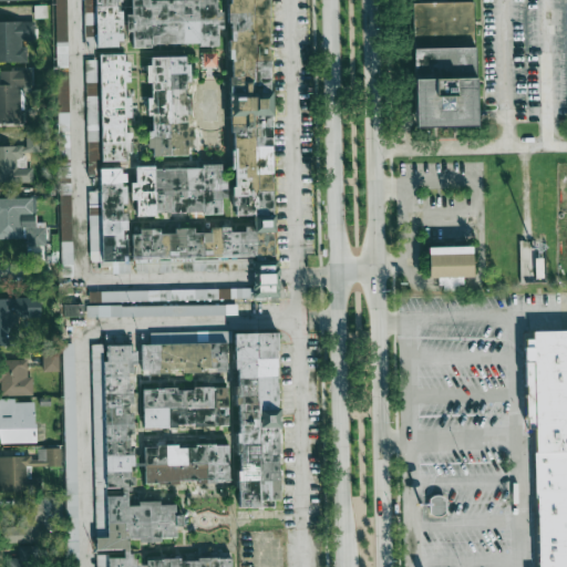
[(55,0),(62,277),(73,277),(66,0),(55,0)]
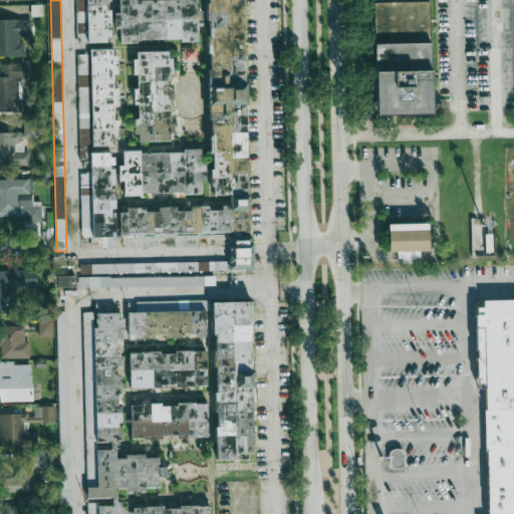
[(253,271),(253,251),(252,234),(242,234),(242,231),(249,230),(248,208),(250,208),(249,192),(247,192),(245,101),(247,101),(247,79),(245,79),(242,0),(209,0),(209,1),(206,1),(207,18),(209,18),(210,34),(207,34),(207,51),(210,51),(211,66),(208,67),(208,75),(220,75),(220,80),(208,80),(209,116),(212,116),(212,134),(210,134),(210,150),(212,150),(213,167),(211,167),(211,184),(213,184),(213,195),(229,194),(230,203),(223,204),(223,209),(209,209),(209,205),(191,205),(191,210),(177,211),(176,206),(159,206),(159,211),(145,211),(145,207),(126,207),(126,211),(119,212),(120,230),(116,230),(115,216),(111,216),(111,208),(115,208),(115,193),(111,192),(110,184),(115,184),(114,168),(110,168),(110,165),(114,164),(114,156),(110,156),(109,152),(90,152),(90,146),(115,146),(115,138),(119,138),(118,119),(113,119),(113,105),(118,105),(118,87),(113,87),(113,73),(117,73),(117,55),(112,55),(112,47),(90,48),(90,43),(107,42),(107,37),(111,37),(110,11),(106,11),(106,2),(110,2),(110,0),(74,0),(76,44),(85,44),(85,54),(77,54),(80,159),(83,159),(83,166),(90,166),(90,173),(80,173),(81,237),(90,237),(90,248),(120,248),(120,239),(121,239),(121,247),(228,245),(228,252),(229,261),(80,264),(80,273),(230,271),(230,268),(233,268),(233,272),(253,271)]
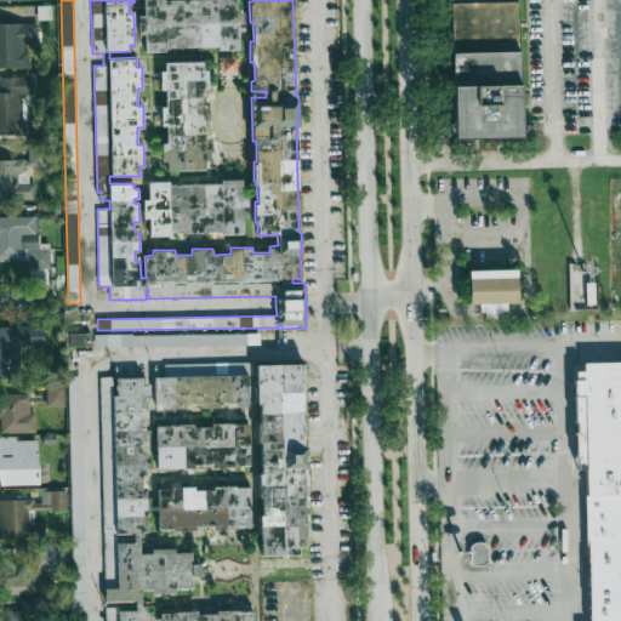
[(143,0),(144,13),(138,13),(138,33),(146,33),(146,51),(165,51),(165,49),(218,47),(218,50),(239,49),(238,30),(244,30),(244,12),(238,12),(238,0),(143,0)]
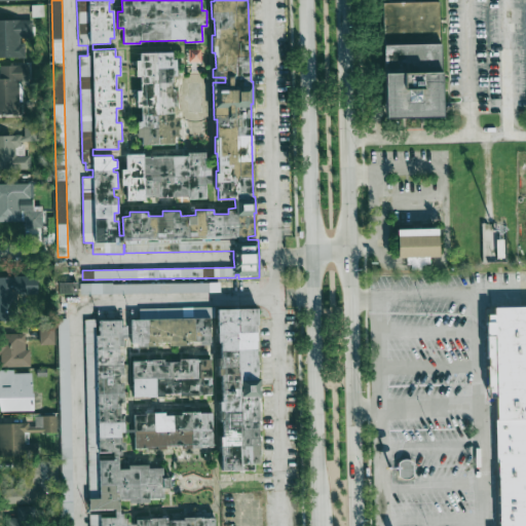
[(382,2),(384,117),(442,116),(439,1),(382,2)]
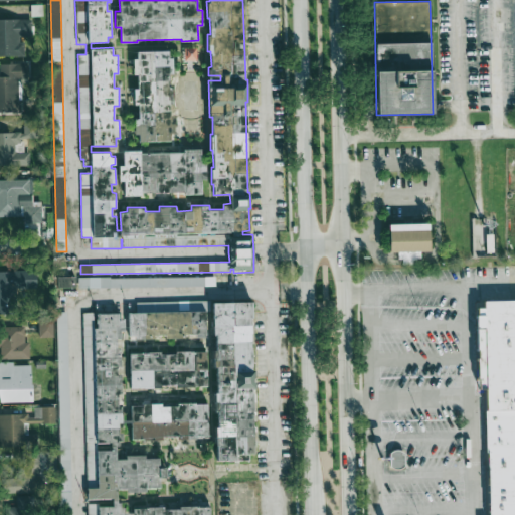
[(0,56),(23,56),(22,36),(31,36),(31,19),(0,19),(0,56)]
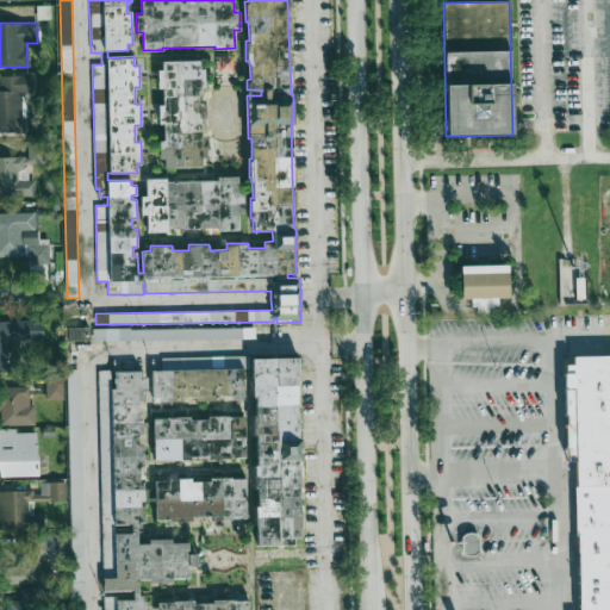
[(218,57),(218,72),(232,72),(232,56),(218,57)]
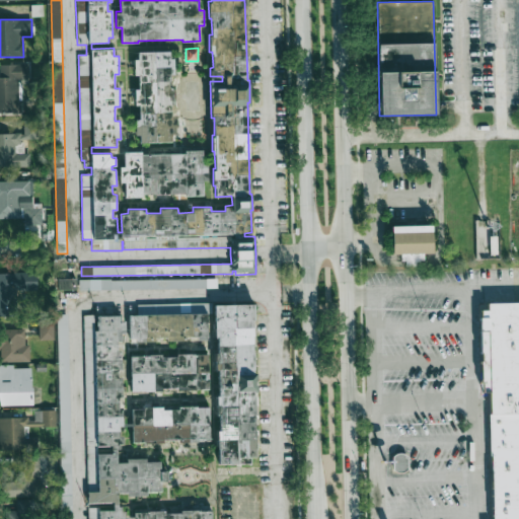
[(172,140),(171,133),(175,133),(175,117),(171,117),(170,103),(174,102),(173,87),(170,87),(170,74),(174,74),(173,58),(170,58),(169,51),(138,52),(138,59),(134,59),(135,74),(139,74),(139,88),(135,88),(135,104),(139,103),(140,118),(135,118),(136,134),(140,134),(140,141),(172,140)]
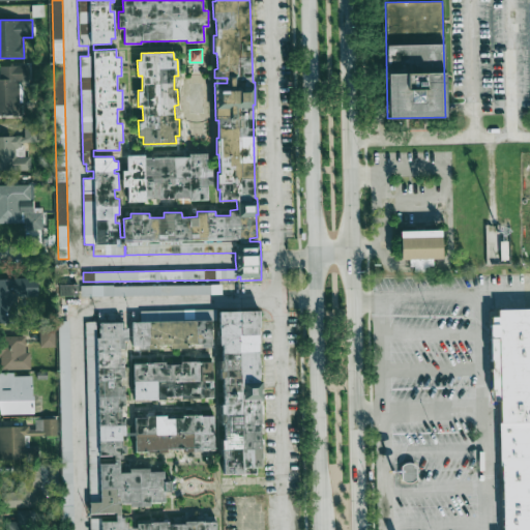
[(0,115),(21,116),(21,81),(29,81),(29,65),(0,65),(0,115)]
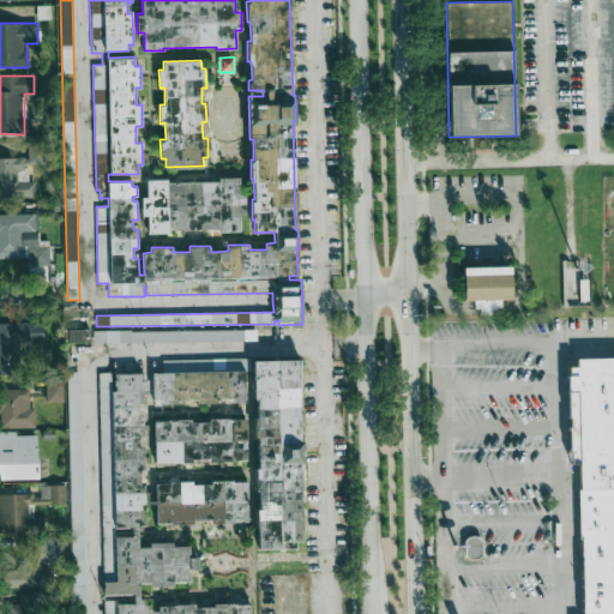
[(0,197),(35,198),(35,181),(28,181),(28,164),(49,164),(49,142),(26,142),(26,158),(0,157),(0,197)]
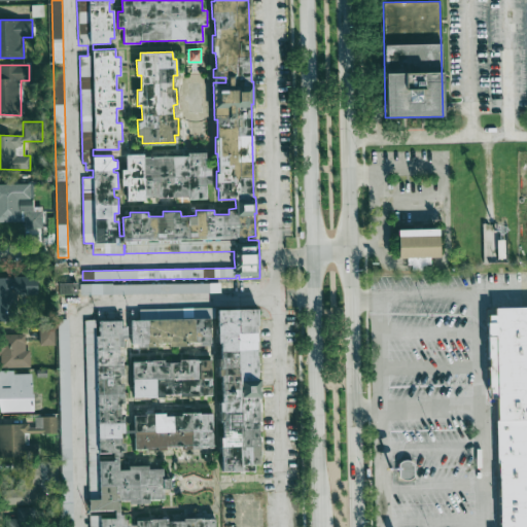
[(126,153),(127,168),(121,169),(121,184),(127,184),(127,201),(145,200),(145,197),(188,196),(188,199),(207,199),(206,182),(211,182),(210,166),(206,166),(205,150),(187,151),(187,153),(143,154),(143,152),(126,153)]
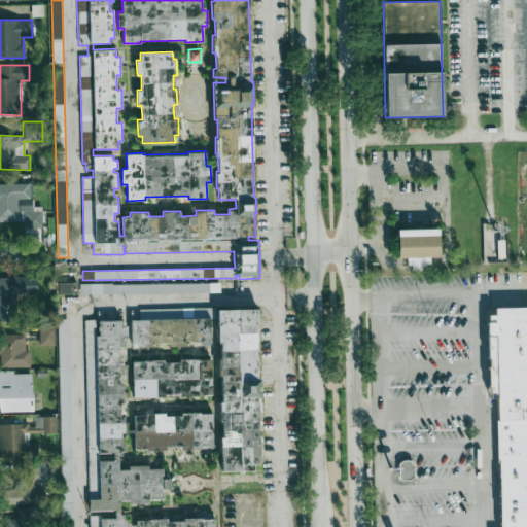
[(0,221),(25,221),(25,230),(42,229),(42,206),(33,206),(33,183),(0,183),(0,221)]
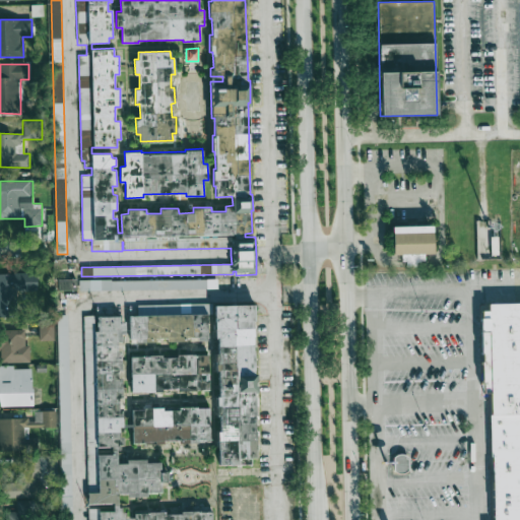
[(392,225),(392,254),(433,254),(433,225),(392,225)]
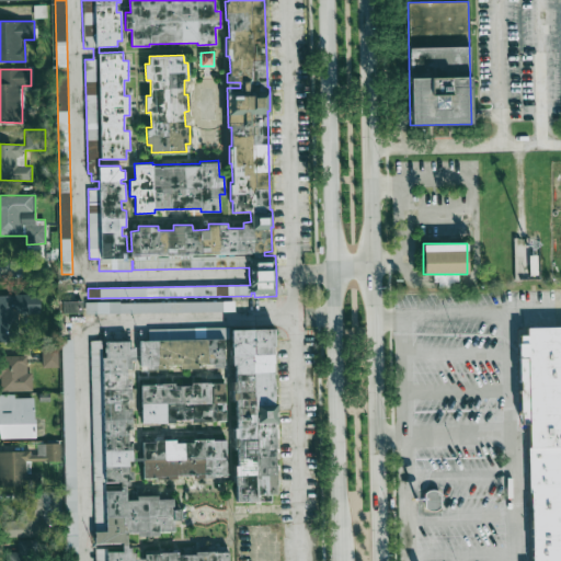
[(0,295),(0,342),(18,342),(16,316),(39,315),(39,294),(0,295)]
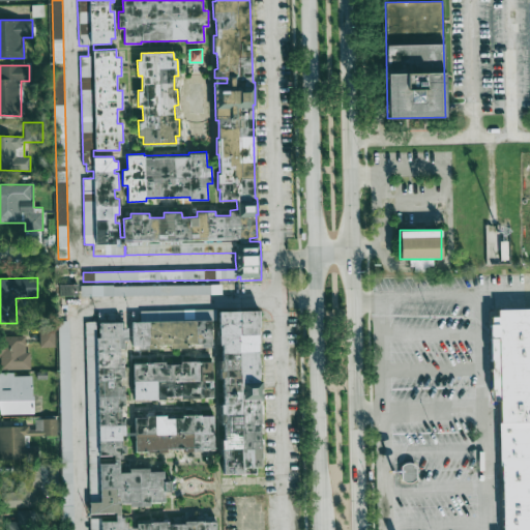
[(60,284),(60,295),(77,295),(77,284),(60,284)]
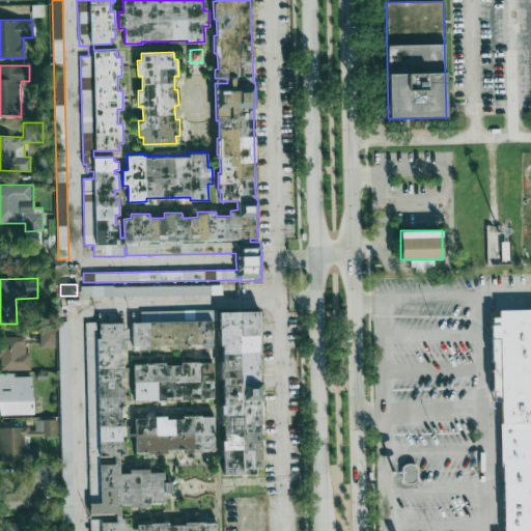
[(223,285),(81,286),(81,297),(223,296),(223,285)]
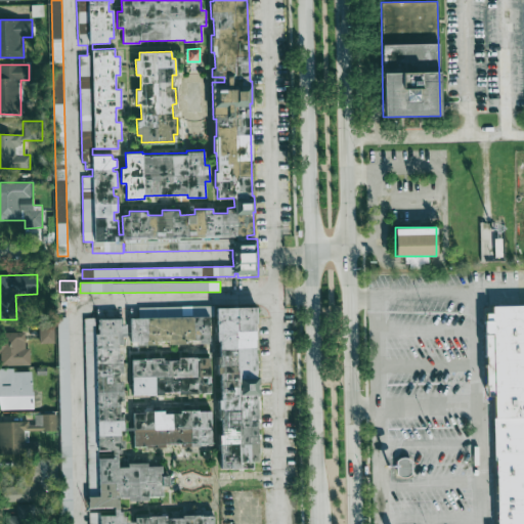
[(523,523),(523,302),(491,303),(491,310),(485,310),(486,395),(494,395),(496,523),(523,523)]
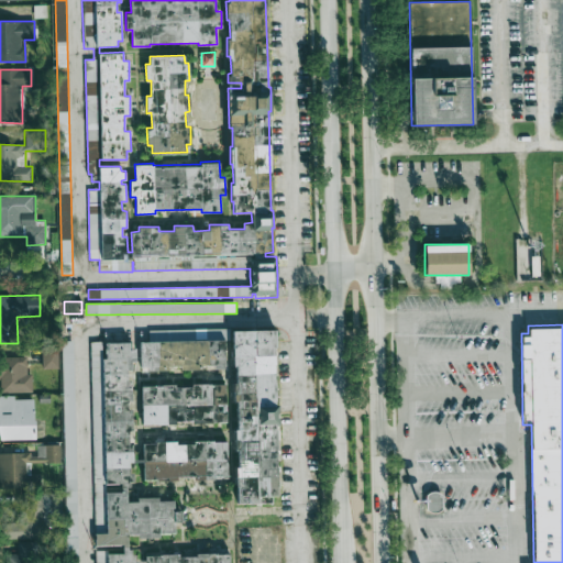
[(276,328),(276,345),(274,345),(275,401),(279,401),(279,410),(283,410),(283,417),(279,417),(280,450),(276,450),(276,467),(280,467),(282,492),(277,492),(277,494),(271,494),(271,500),(238,501),(238,485),(236,485),(235,465),(239,465),(238,449),(235,449),(235,428),(238,428),(236,400),(234,400),(233,382),(236,382),(235,364),(233,364),(232,340),(225,341),(225,364),(224,364),(224,368),(214,368),(214,364),(201,364),(201,370),(181,370),(181,365),(169,365),(169,370),(147,370),(147,365),(141,366),(141,342),(150,341),(150,331),(276,328)]
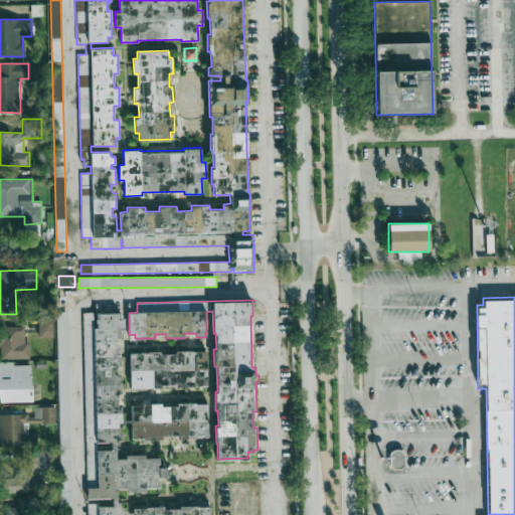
[(56,311),(60,514),(71,514),(67,311),(56,311)]
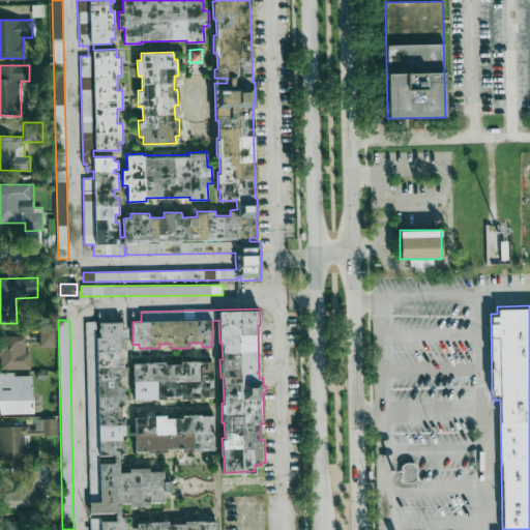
[(122,321),(85,322),(90,513),(115,512),(116,521),(101,521),(101,518),(90,519),(90,529),(127,529),(127,522),(123,522),(123,518),(121,518),(120,502),(130,502),(130,506),(150,505),(150,502),(165,501),(165,491),(172,491),(171,479),(165,480),(164,470),(149,470),(149,467),(129,467),(129,471),(120,471),(120,459),(122,459),(122,453),(126,453),(126,444),(122,444),(121,435),(125,435),(125,415),(121,415),(121,405),(124,405),(124,382),(127,382),(126,357),(120,357),(120,348),(124,348),(123,340),(127,340),(127,327),(122,327),(122,321)]
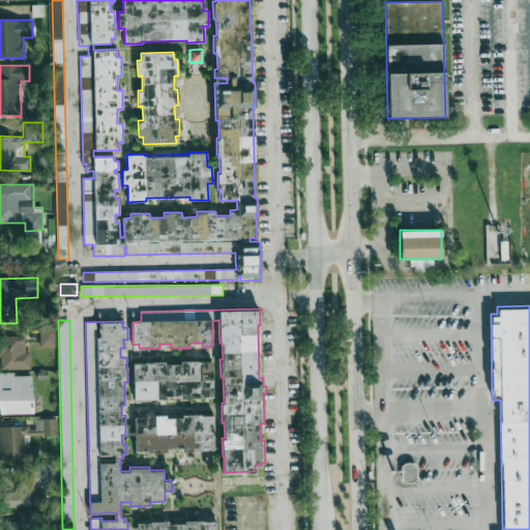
[(55,347),(54,324),(39,324),(39,347),(55,347)]
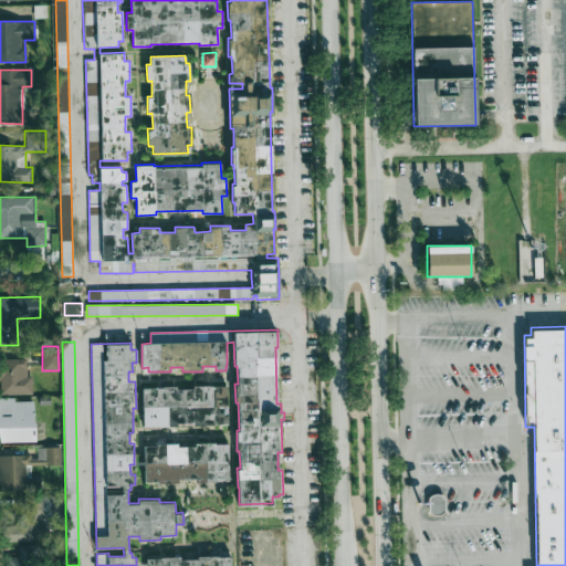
[(27,358),(0,358),(0,394),(32,395),(32,375),(27,375),(27,358)]
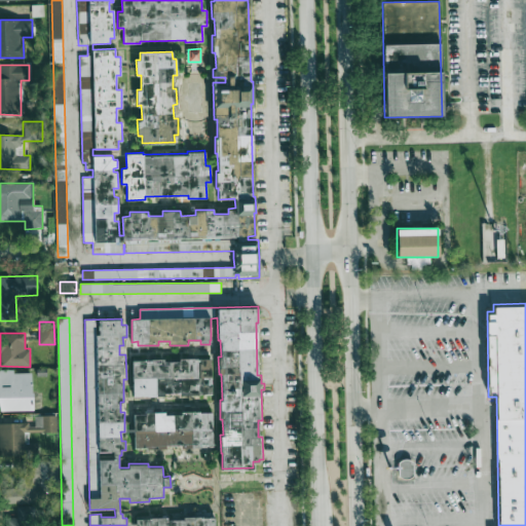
[(132,360),(133,398),(165,397),(165,395),(181,395),(181,396),(212,395),(212,359),(180,360),(180,362),(164,362),(164,359),(132,360)]
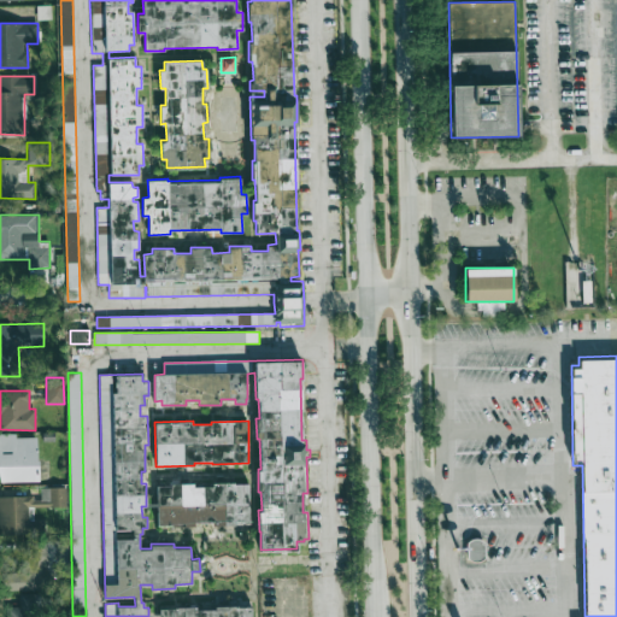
[(0,433),(0,482),(39,482),(37,438),(17,438),(17,434),(0,433)]
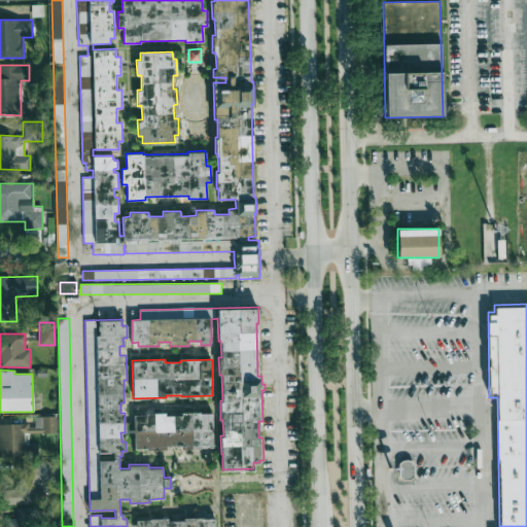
[(134,415),(135,449),(146,449),(146,450),(166,450),(166,447),(175,447),(175,452),(182,452),(182,449),(214,448),(213,413),(200,413),(200,412),(181,412),(181,415),(166,415),(166,412),(146,412),(146,414),(134,415)]
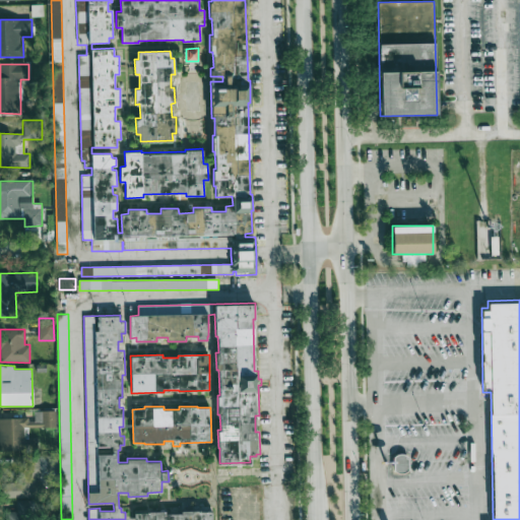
[(0,449),(34,449),(34,439),(28,439),(27,428),(55,427),(55,410),(34,411),(35,418),(0,418),(0,449)]
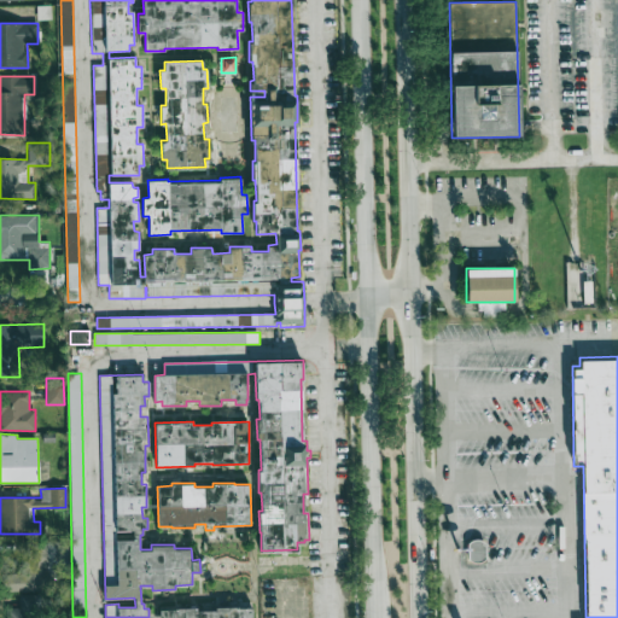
[(484,541),(467,541),(468,563),(484,561),(484,541)]
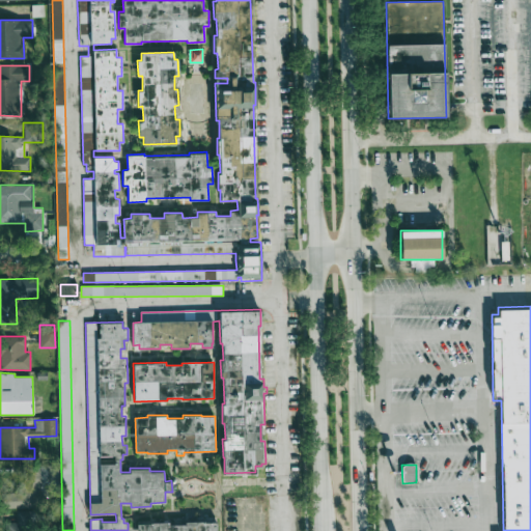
[(138,524),(138,530),(217,530),(217,522),(201,523),(201,521),(186,522),(186,524),(169,525),(169,522),(151,522),(152,524),(138,524)]
